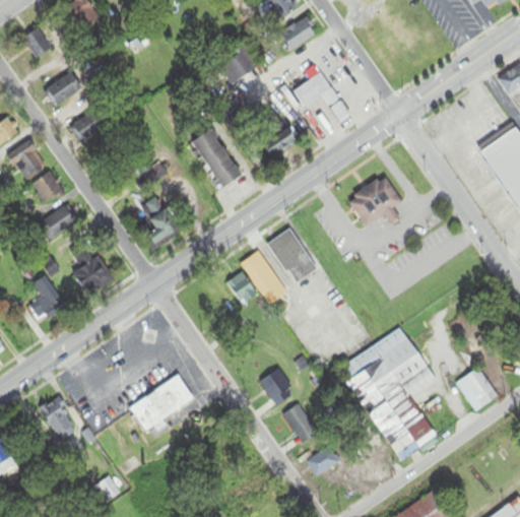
[(296,7),(290,0),(266,0),(278,18),(296,7)]
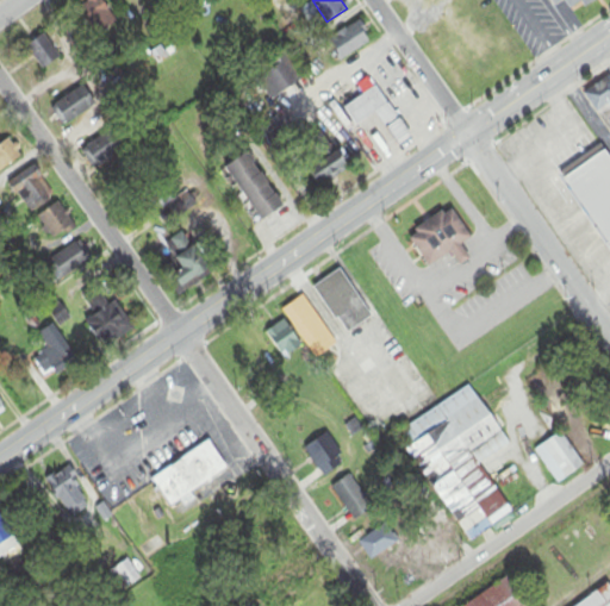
[(371,41),(358,19),(328,38),(340,58),(371,41)]
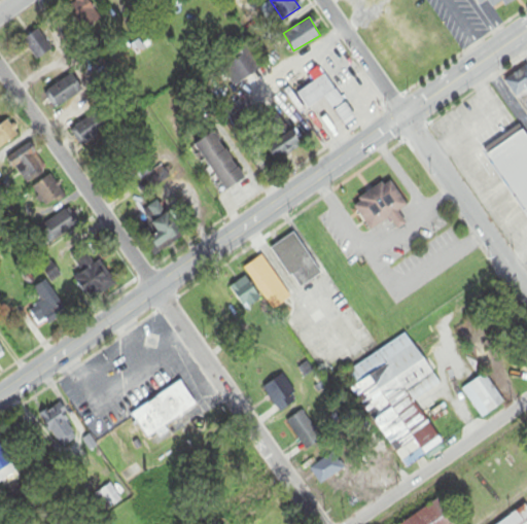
[(24,37),(36,58),(53,48),(39,27),(24,37)]
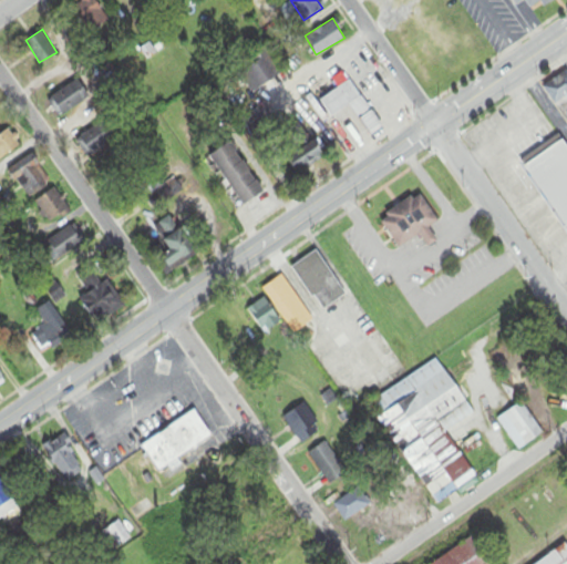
[(278,73),(261,48),(235,65),(253,91),(278,73)]
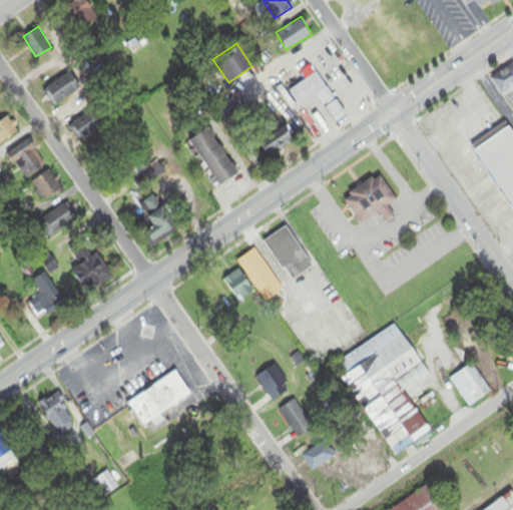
[(512,61),(491,75),(512,109),(512,61)]
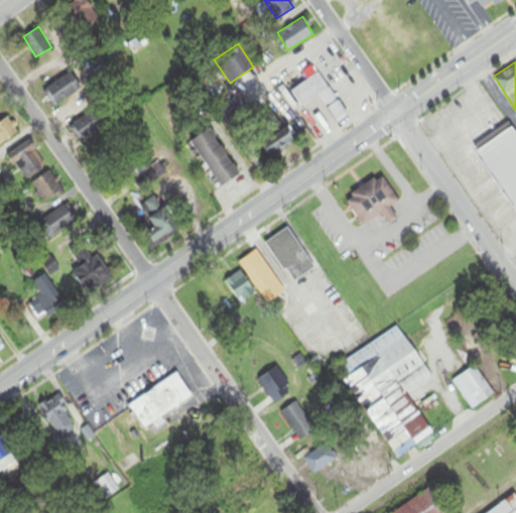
[(52,104),(82,87),(73,71),(43,87),(52,104)]
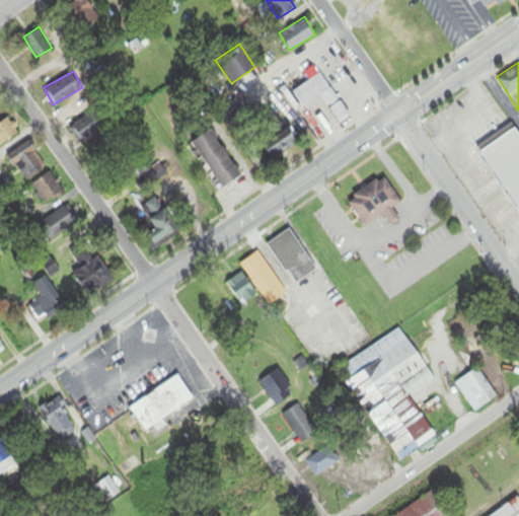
[(320,93),(340,122),(349,116),(319,71),(292,89),(302,104),(320,93)]
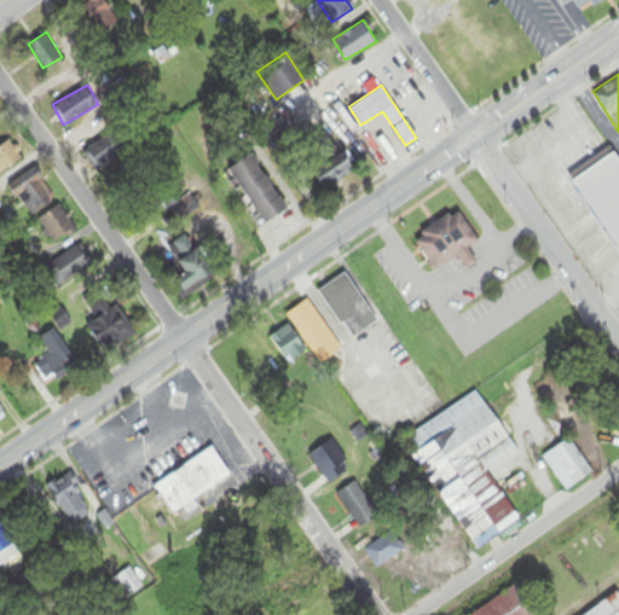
[(125,149),(111,131),(82,150),(96,169),(125,149)]
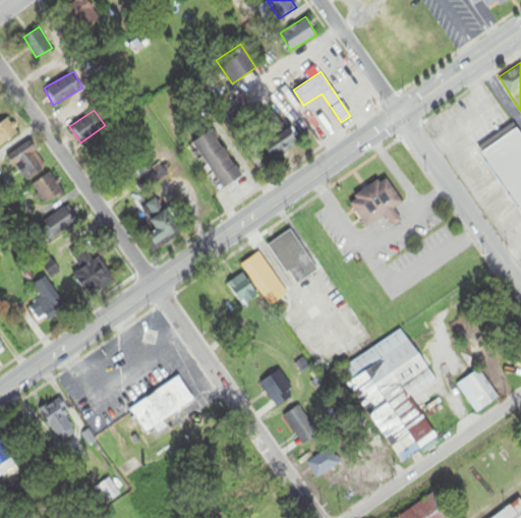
[(0,146),(19,133),(8,117),(0,121),(0,146)]
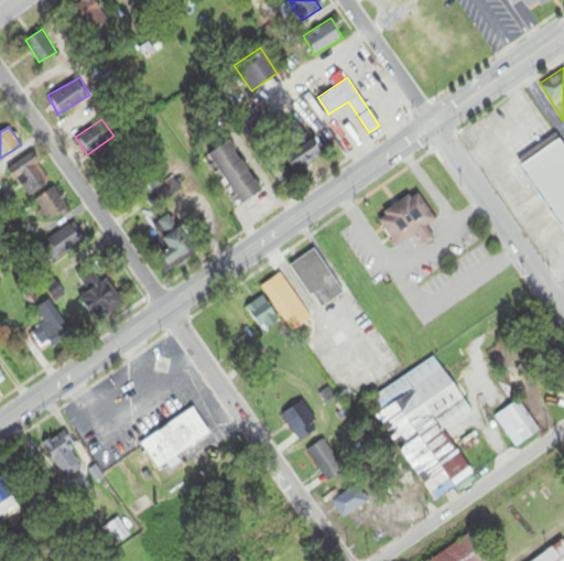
[(563,140),(560,132),(520,157),(563,228),(563,140)]
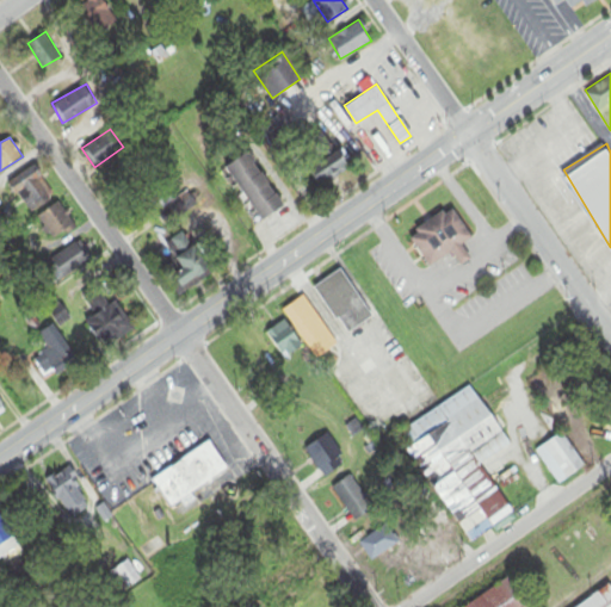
[(349,160),(334,147),(309,172),(323,185),(349,160)]
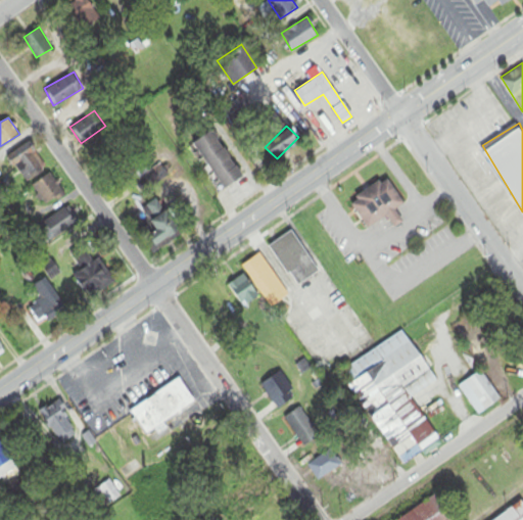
[(196,139),(222,188),(241,178),(217,128),(196,139)]
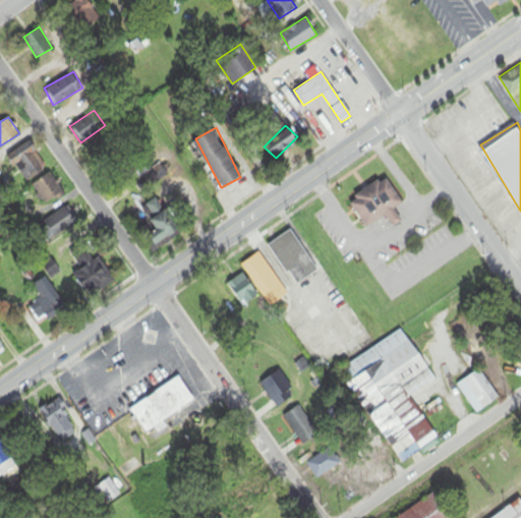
[(29,180),(41,169),(30,157),(39,148),(29,137),(7,157),(29,180)]
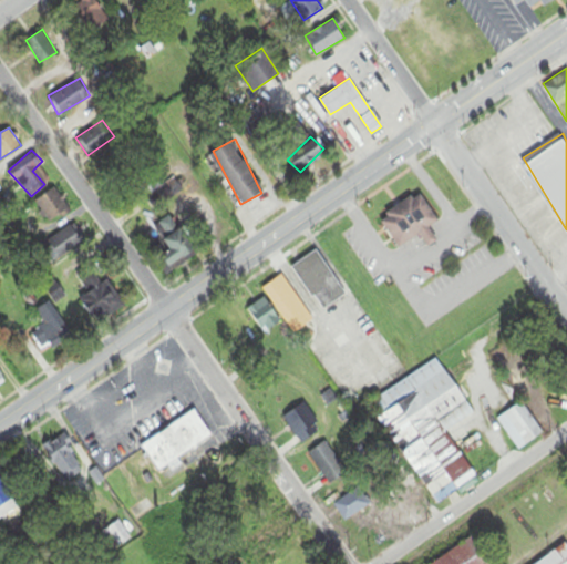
[(71,207),(55,186),(34,201),(50,222),(71,207)]
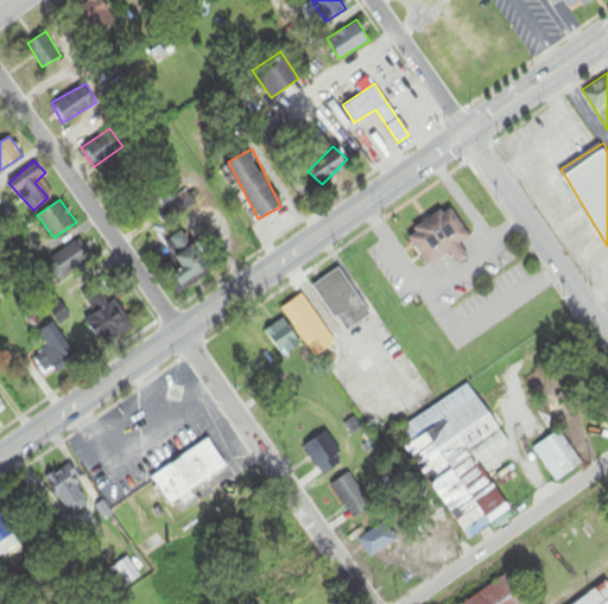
[(426,264),(450,249),(458,262),(470,255),(461,240),(469,235),(450,204),(406,230),(426,264)]
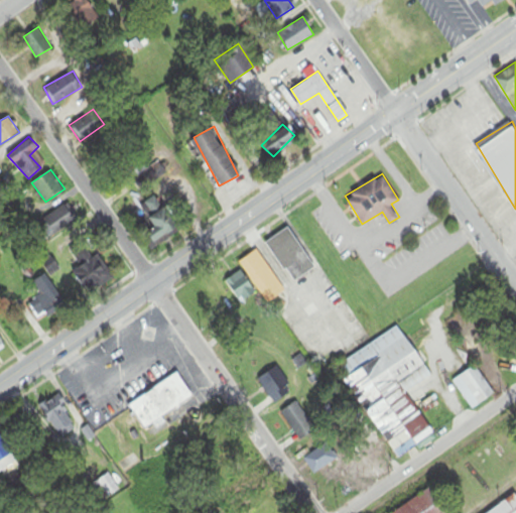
[(156,196),(140,205),(153,227),(146,231),(153,242),(175,228),(156,196)]
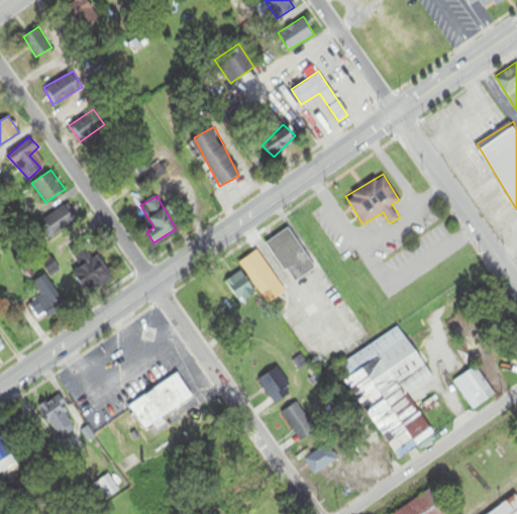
[(49,237),(78,216),(67,202),(38,222),(49,237)]
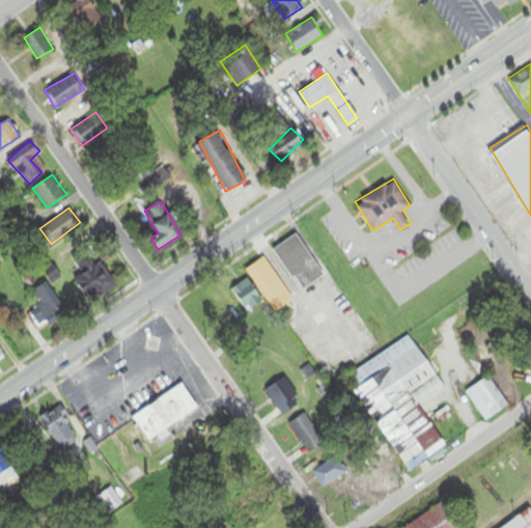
[(323,275),(298,231),(274,246),(299,288),(323,275)]
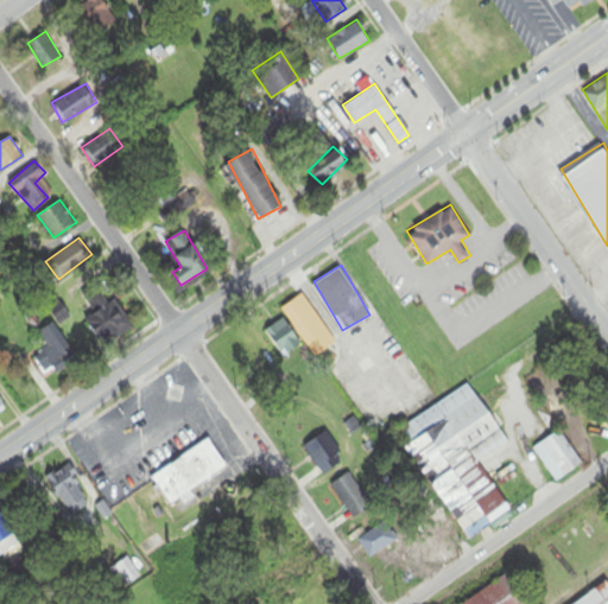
[(284,304),(311,354),(333,342),(305,292),(284,304)]
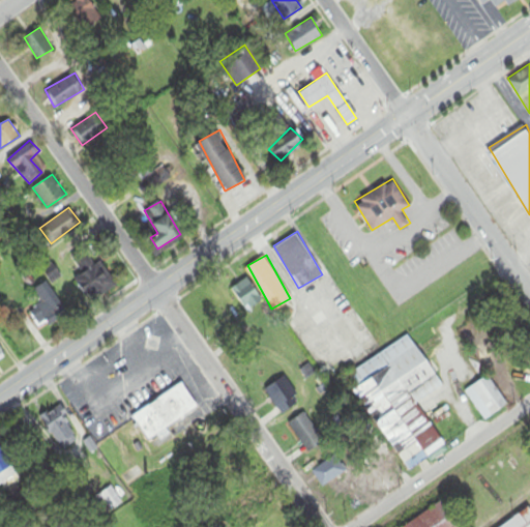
[(72,275),(90,301),(115,284),(98,259),(72,275)]
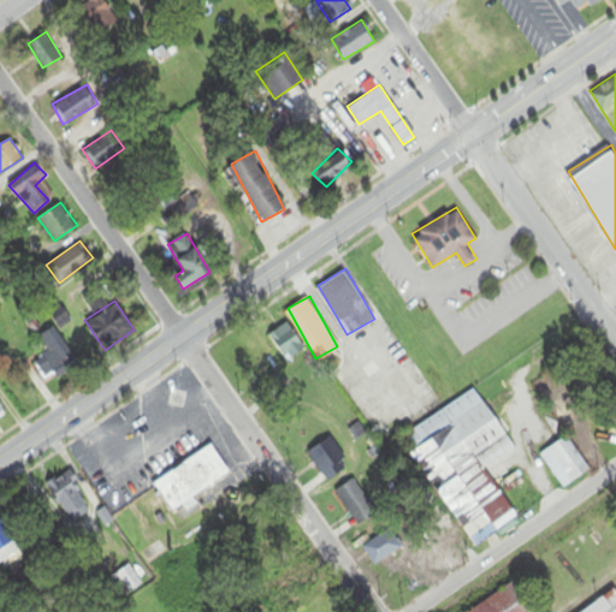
[(285,360),(304,348),(289,320),(268,332),(285,360)]
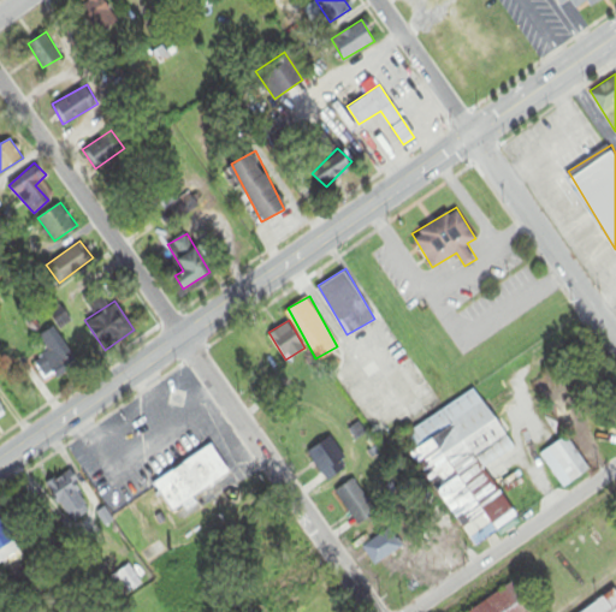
[(41,379),(73,370),(64,328),(42,334),(47,354),(36,356),(41,379)]
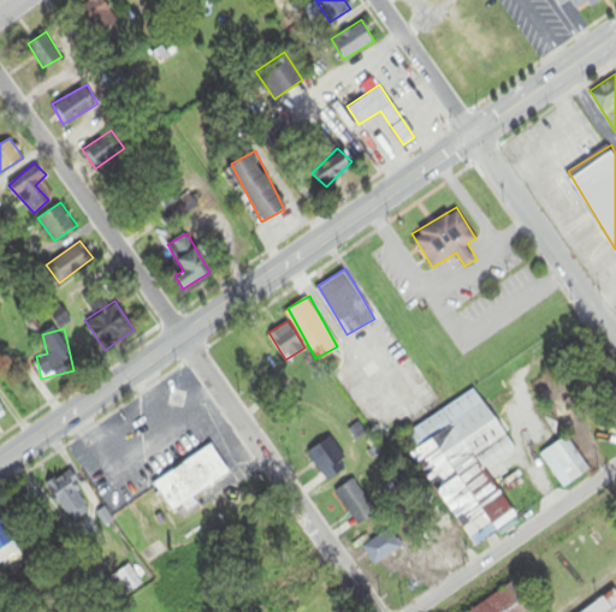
[(401,434),(469,547),(519,517),(489,468),(516,451),(477,386),(401,434)]
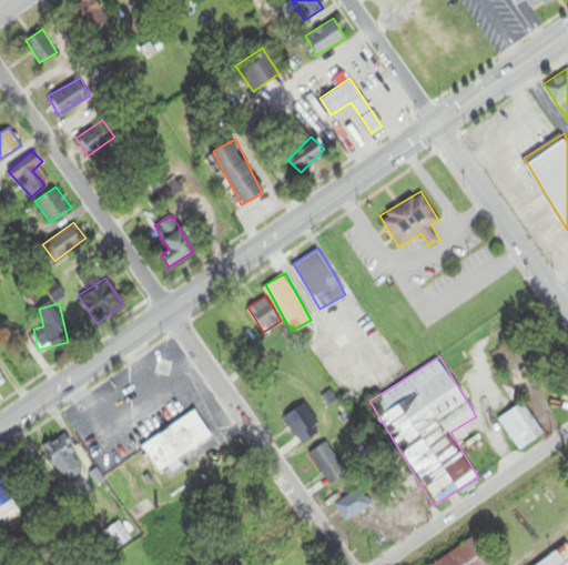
[(544,430),(520,401),(498,419),(521,447),(544,430)]
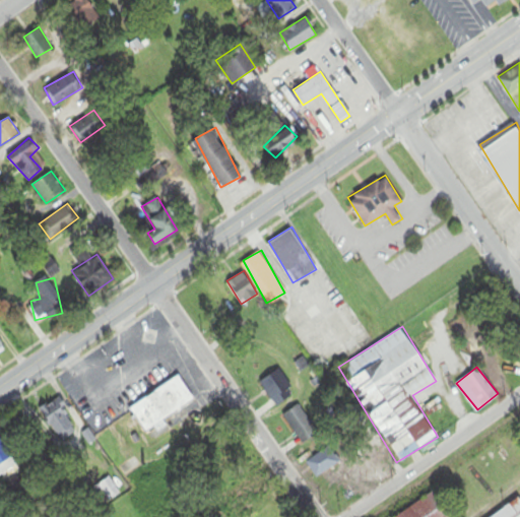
[(275,404),(295,393),(279,368),(260,379),(275,404)]
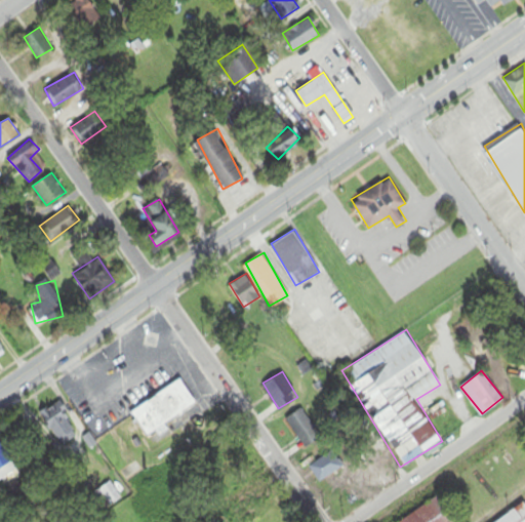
[(197,404),(180,378),(131,409),(147,435),(156,429),(157,430),(197,404)]
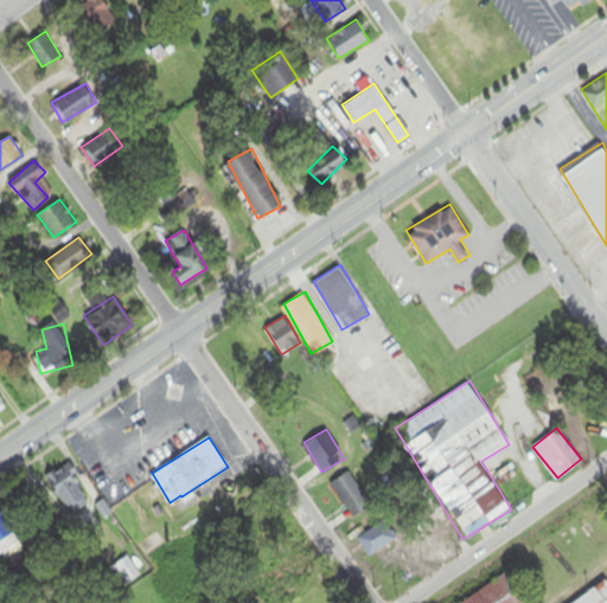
[(65,512),(88,502),(71,463),(49,472),(65,512)]
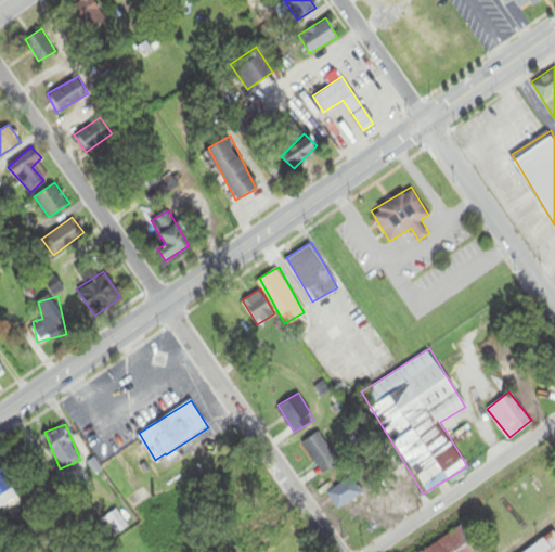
[(301,441),(322,473),(339,461),(319,431),(301,441)]
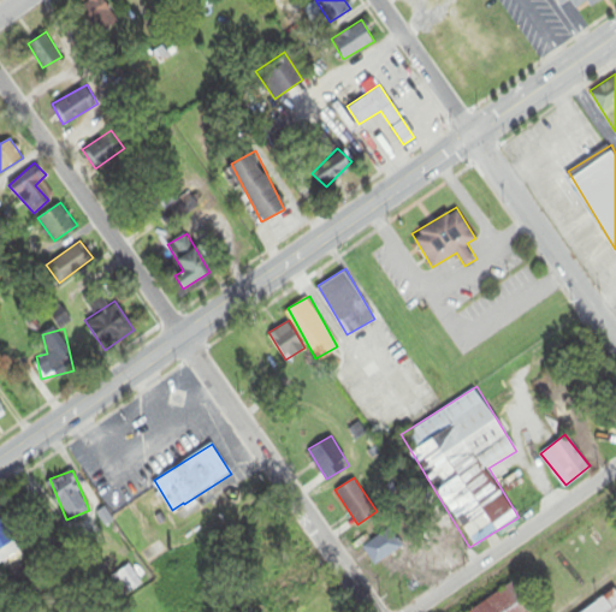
[(21,546),(0,518),(0,560),(0,562),(21,546)]
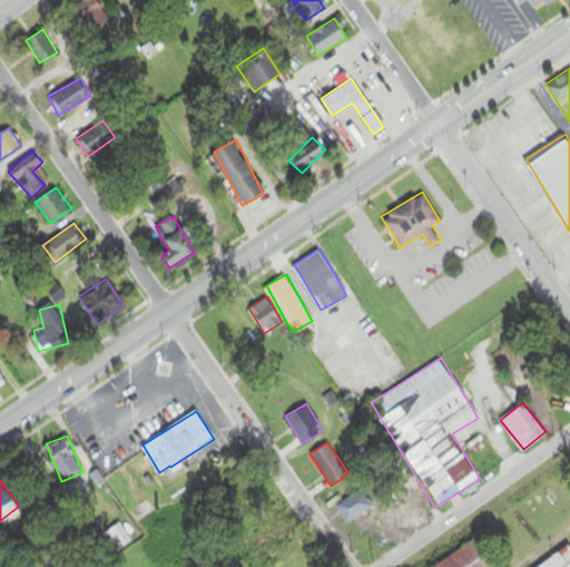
[(130,540),(120,521),(104,531),(114,550),(130,540)]
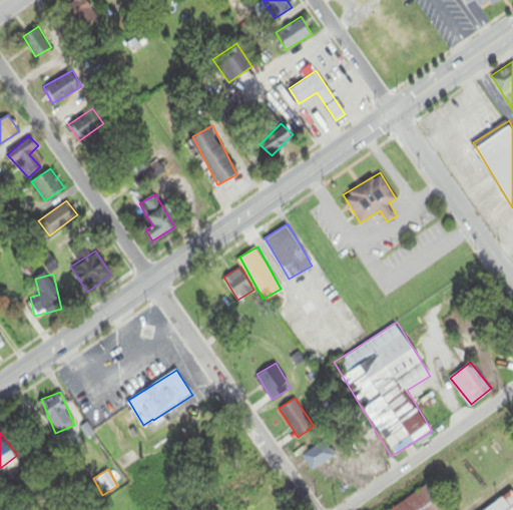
[(449,509),(431,482),(387,509),(449,509)]
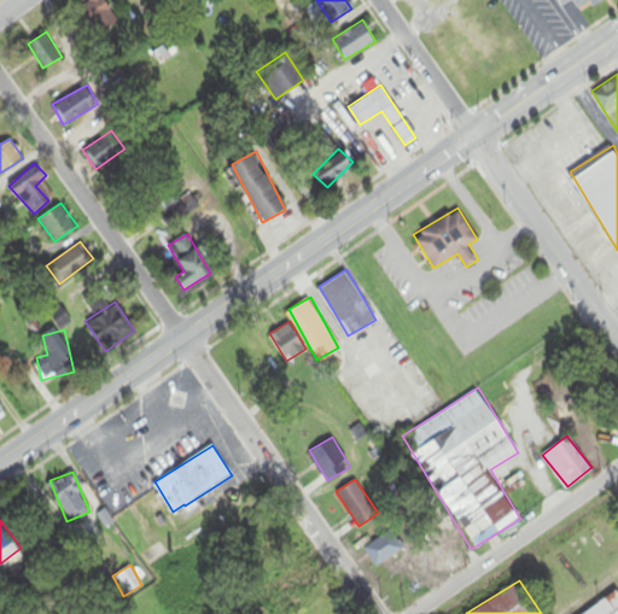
[(617,601),(612,606),(607,597),(583,613),(611,613),(617,609),(617,601)]
